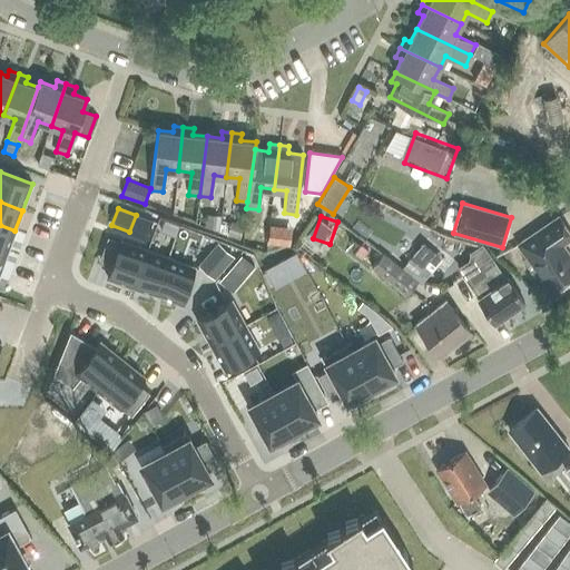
[(518,244),(550,290),(569,275),(569,256),(561,244),(569,237),(569,233),(558,216),(518,244)]
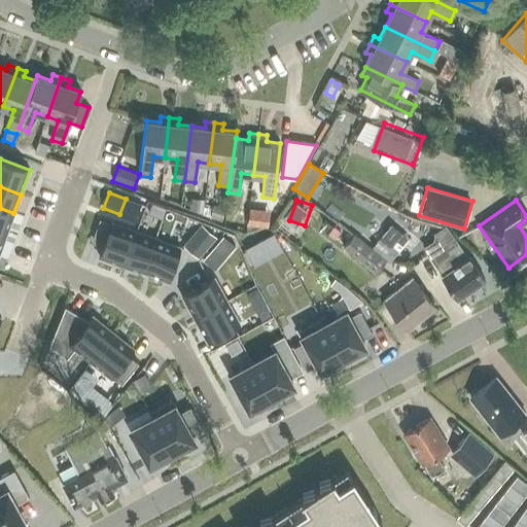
[(151,204),(148,214),(162,219),(166,209),(151,204)]
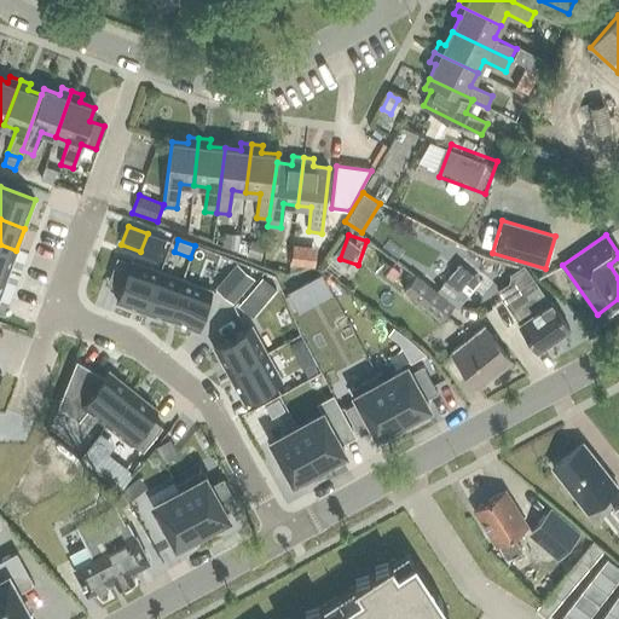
[(0,244),(0,270),(7,273),(16,250),(0,244)]
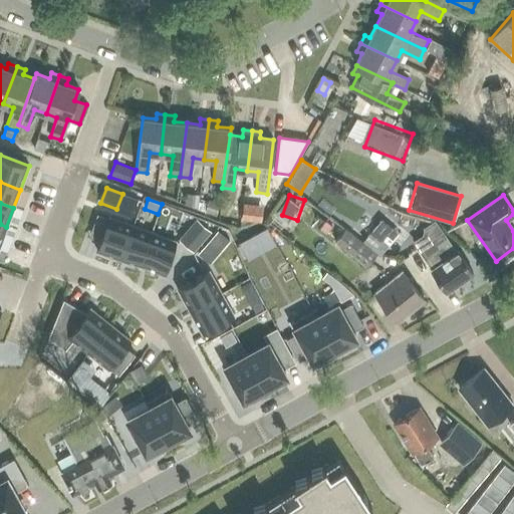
[(243,204),(241,220),(261,222),(263,206),(243,204)]
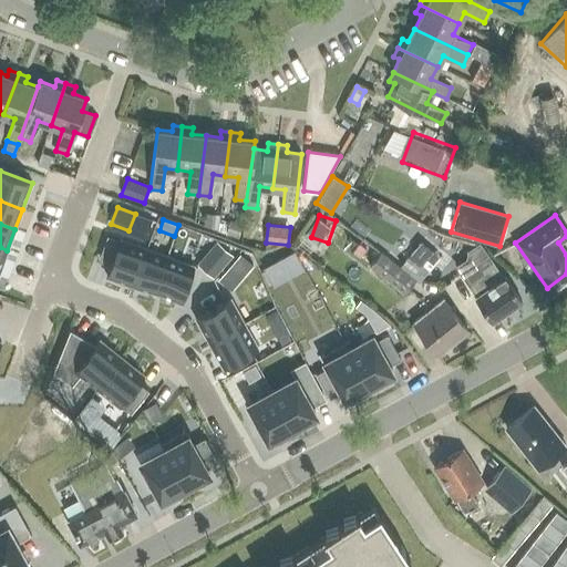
[(120,239),(106,277),(133,286),(146,248),(120,239)]
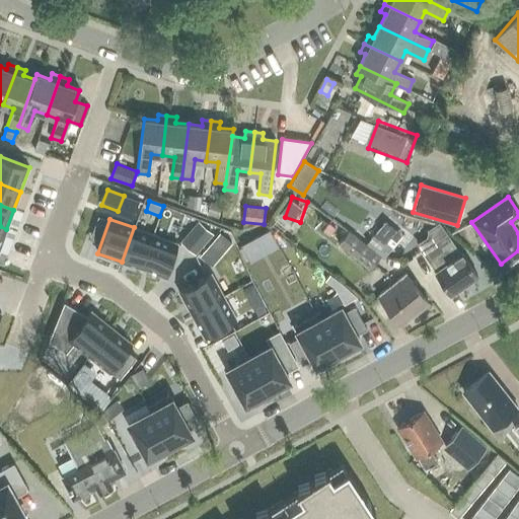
[(180,241),(195,253),(212,233),(198,221),(180,241)]
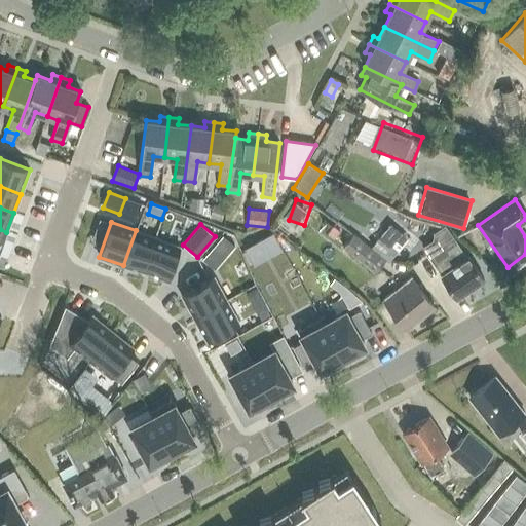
[(440,249),(427,257),(441,275),(456,298),(484,279),(468,257),(466,258),(445,226),(434,233),(434,239),(440,249)]
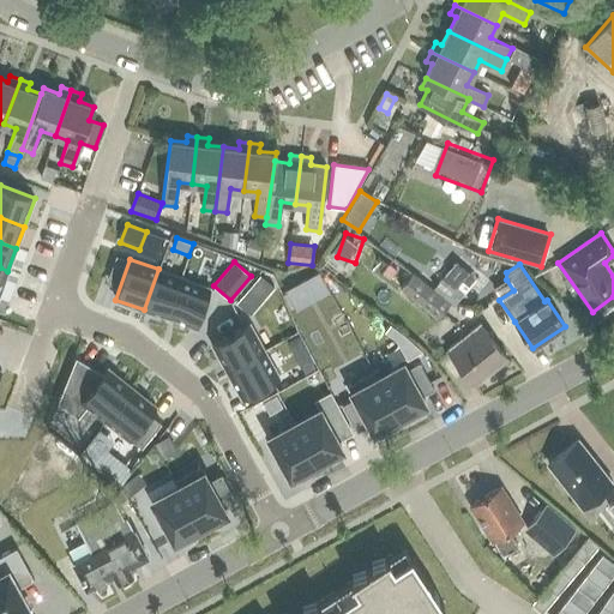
[(470,287),(449,268),(439,280),(461,298),(470,287)]
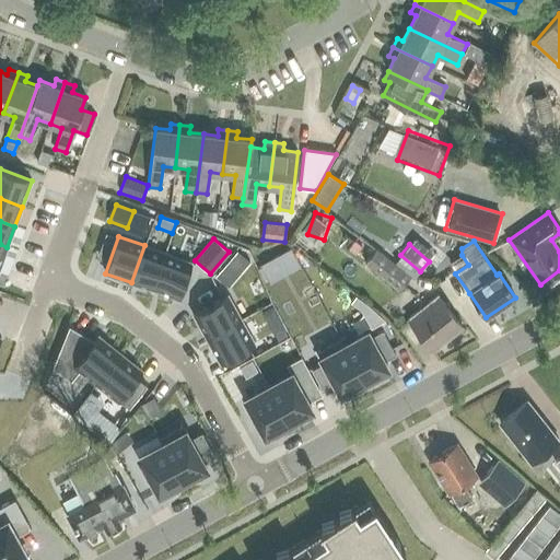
[(144,245),(131,282),(151,290),(165,253),(144,245)]
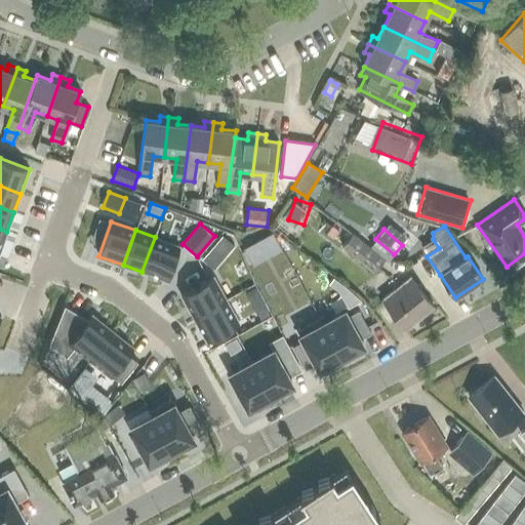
[(385,258),(353,233),(341,247),(373,273),(385,258)]
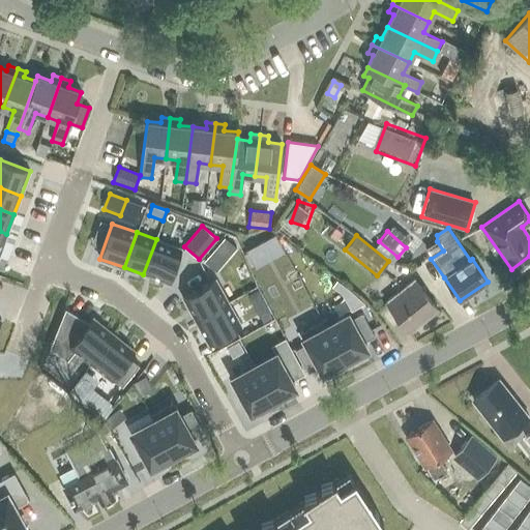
[(215,270),(235,247),(224,237),(203,261),(215,270)]
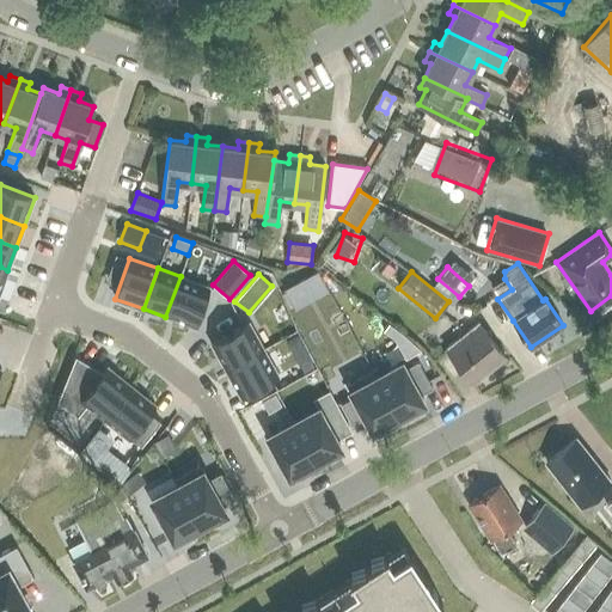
[(181,276),(165,317),(194,328),(209,287),(181,276)]
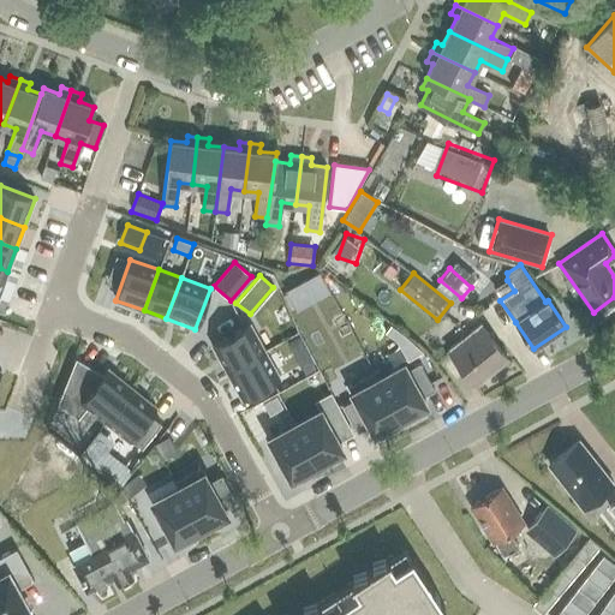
[(296,310),(309,304),(298,284),(285,291),(296,310)]
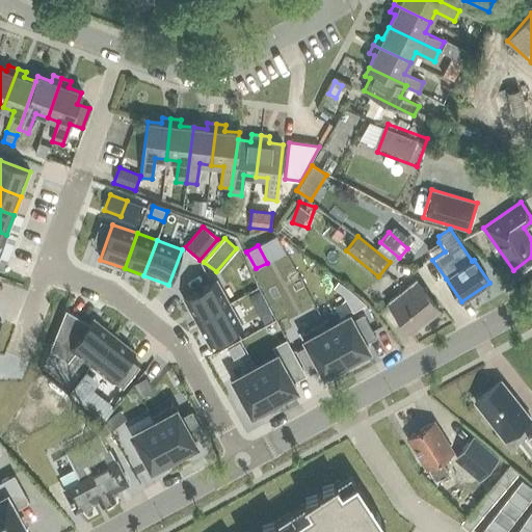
[(216,281),(183,298),(196,321),(229,303),(216,281)]
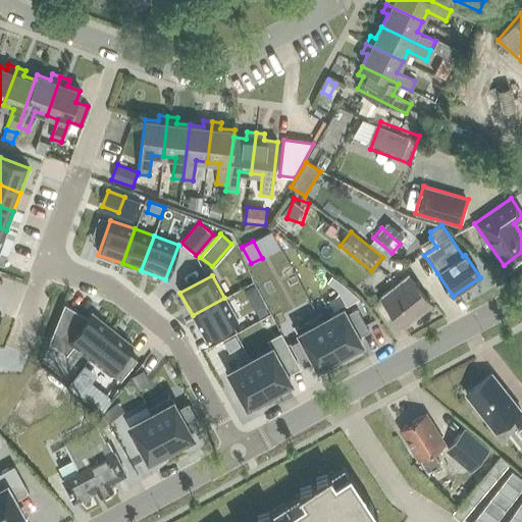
[(402,326),(430,304),(408,275),(379,297),(402,326)]
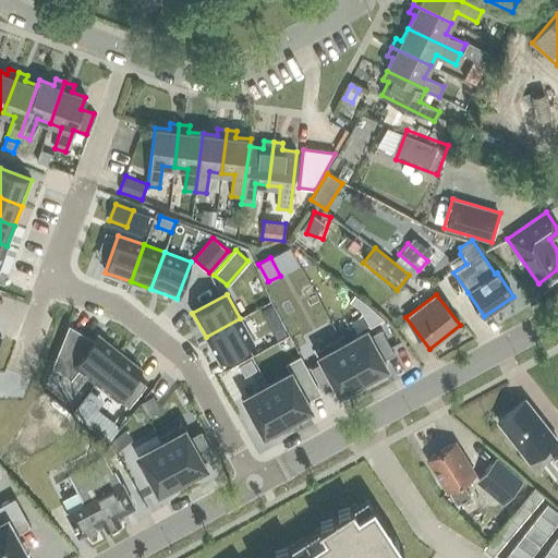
[(366,304),(354,295),(349,302),(359,310),(366,304)]
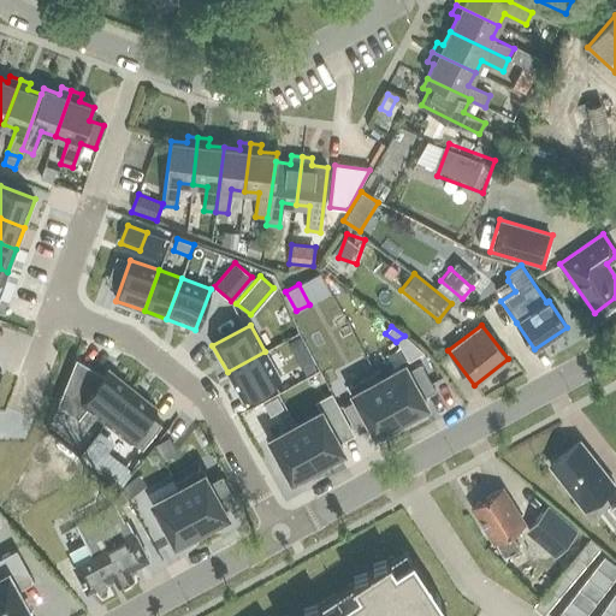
[(312,363),(313,363),(306,350),(294,357),(301,369),(302,369),(312,363)]
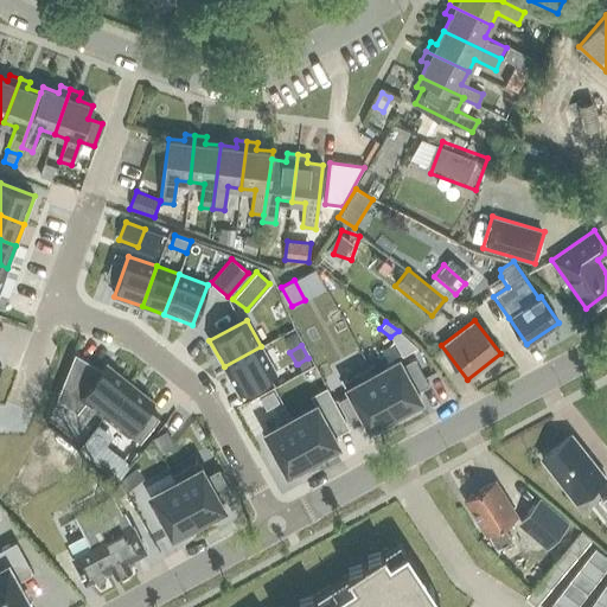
[(261,346),(224,366),(238,394),(276,372),(261,346)]
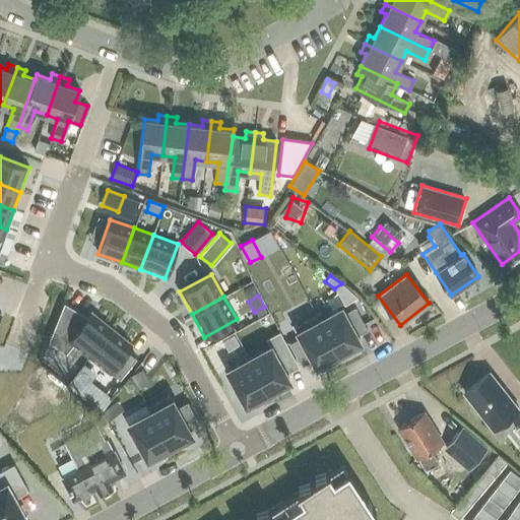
[(341,308),(320,320),(339,355),(351,348),(350,346),(360,341),(356,335),(368,329),(354,307),(344,313),(341,308)]
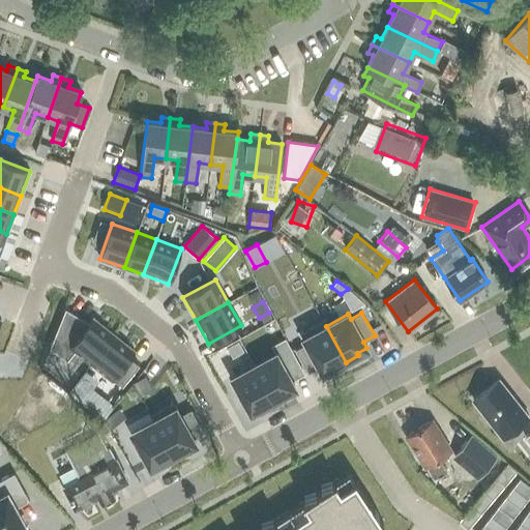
[(93,318),(69,347),(90,363),(114,334),(93,318)]
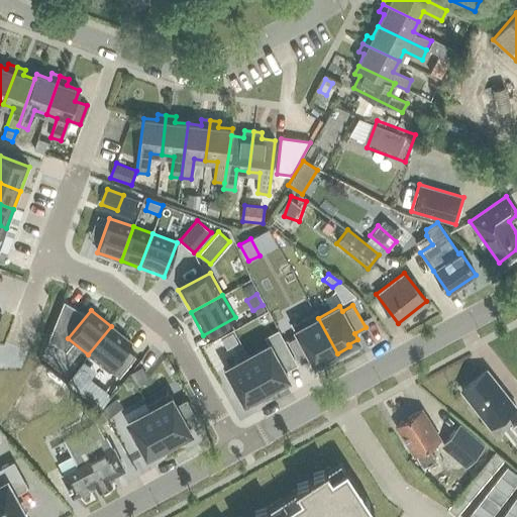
[(299,335),(288,341),(300,364),(311,357),(314,364),(323,358),(324,360),(337,353),(318,318),(314,312),(293,324),(299,335)]
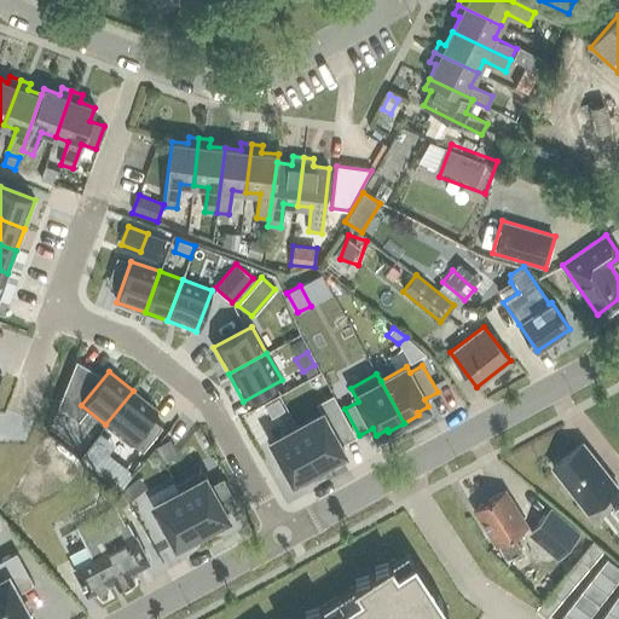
[(133,391),(105,424),(129,444),(132,441),(143,451),(162,427),(150,417),(157,410),(133,391)]
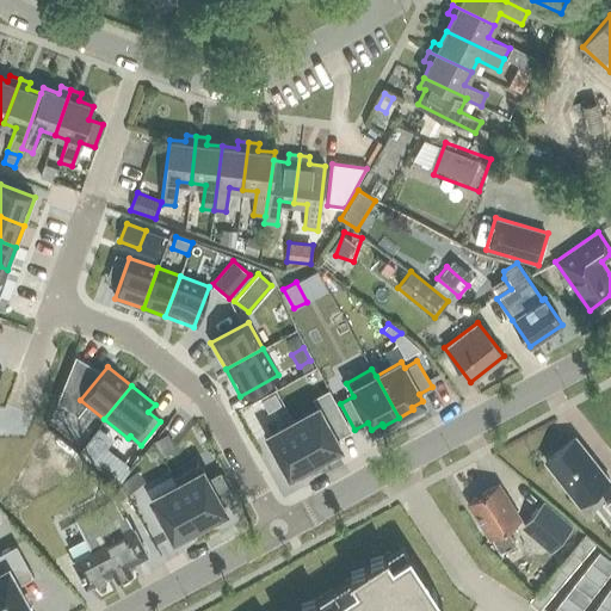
[(275,394),(261,401),(267,412),(281,405),(275,394)]
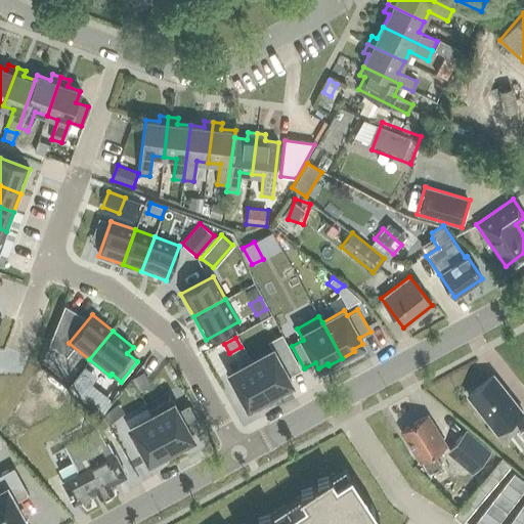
[(288,346),(275,353),(286,373),(299,365),(288,346)]
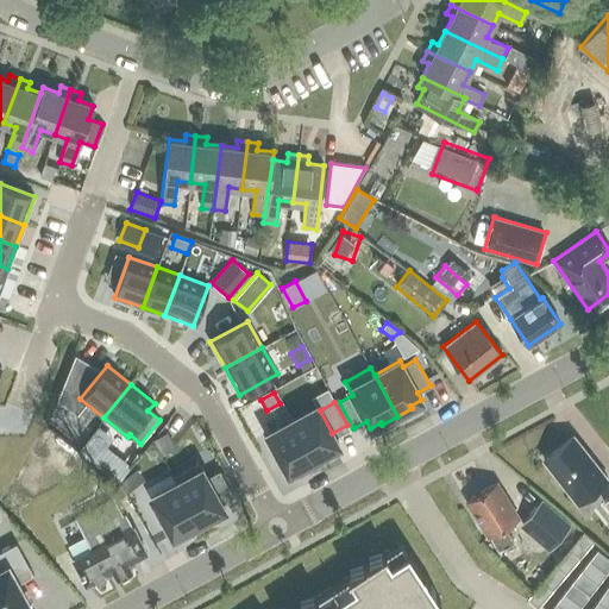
[(318,406),(292,420),(314,462),(330,453),(328,451),(339,445),(332,433),(320,410),(318,406)]
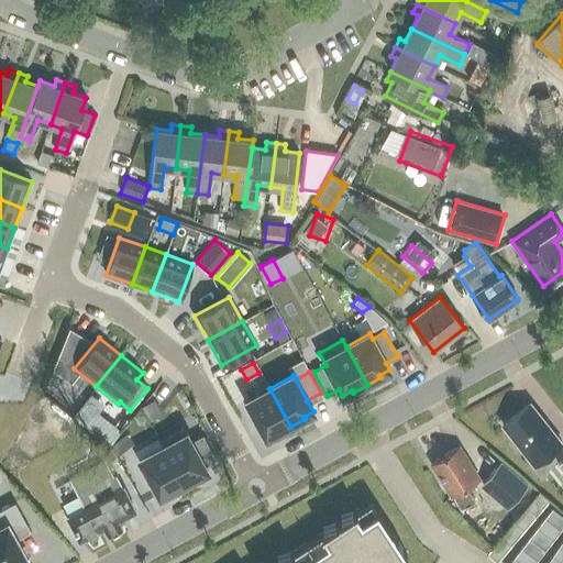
[(269,388),(245,401),(265,438),(276,432),(277,434),(290,427),(269,388)]
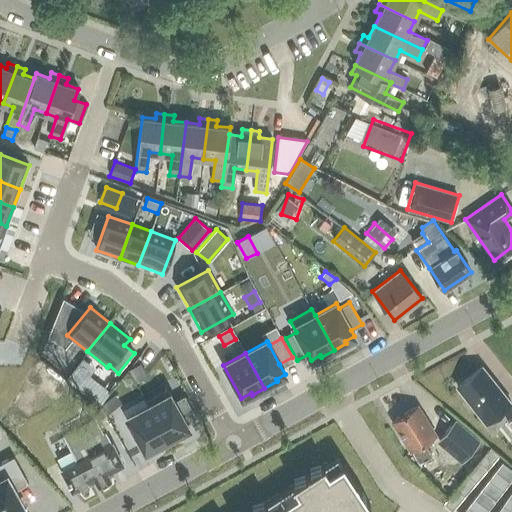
[(134,381),(146,375),(139,363),(128,369),(134,381)]
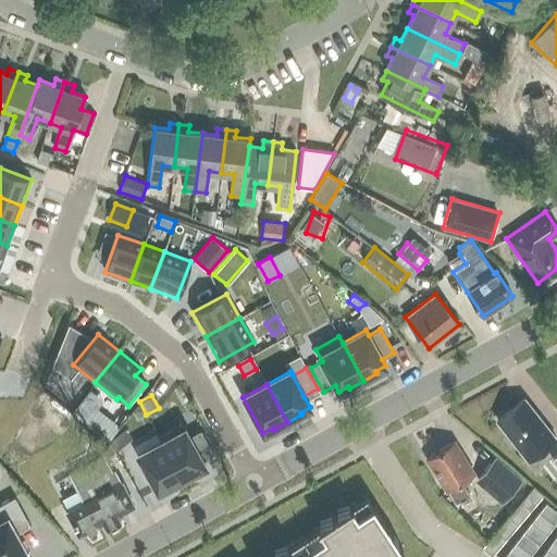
[(83,397),(71,412),(108,442),(120,426),(83,397)]
